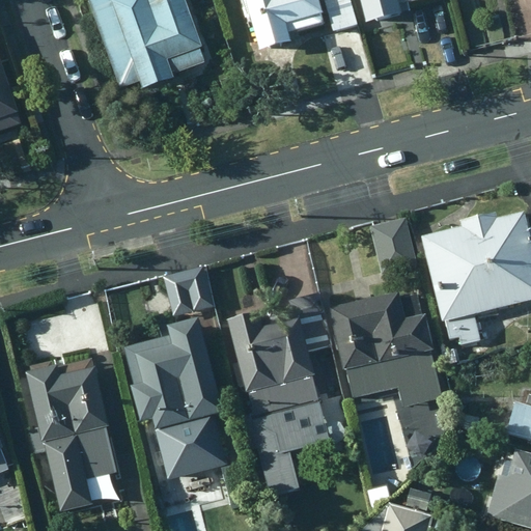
[(175,0),(82,0),(81,0),(117,99),(137,91),(140,102),(171,89),(169,83),(202,72),(175,0)]
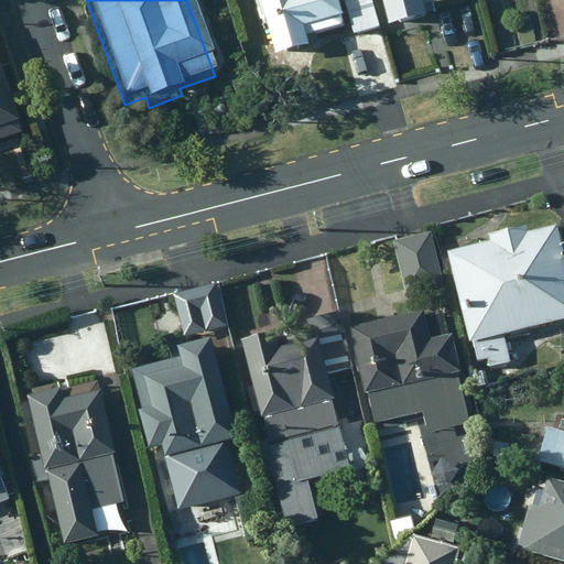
[(255,0),(273,65),(306,56),(303,44),(342,34),(332,0),(255,0)]
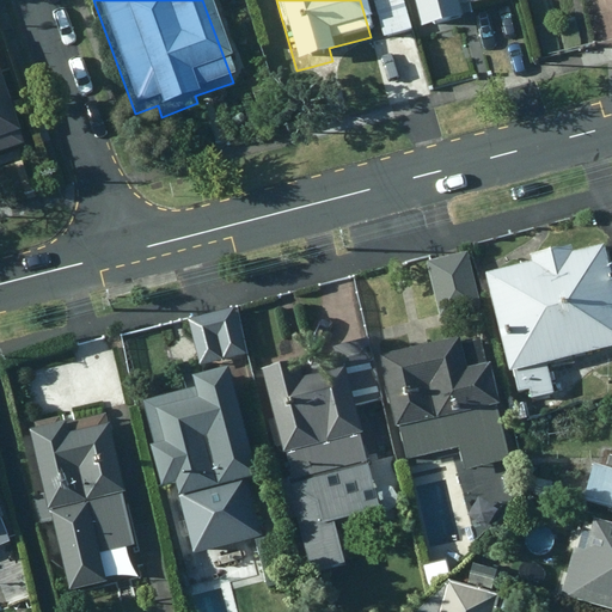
[(410,37),(398,0),(368,0),(383,46),(410,37)]
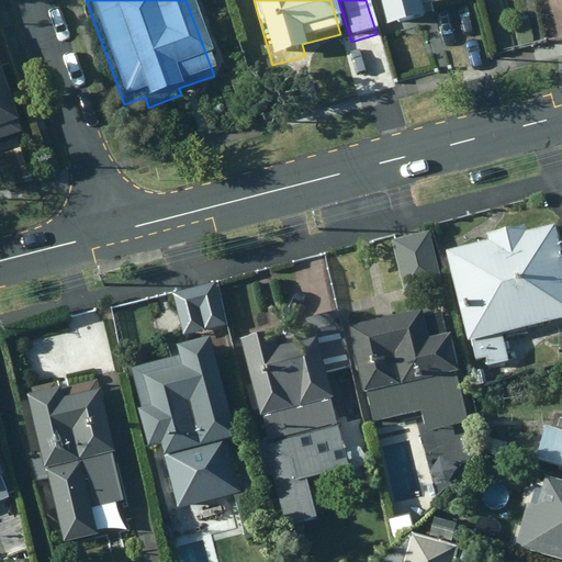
[(463,4),(461,0),(374,0),(385,37),(423,27),(419,15),(463,4)]
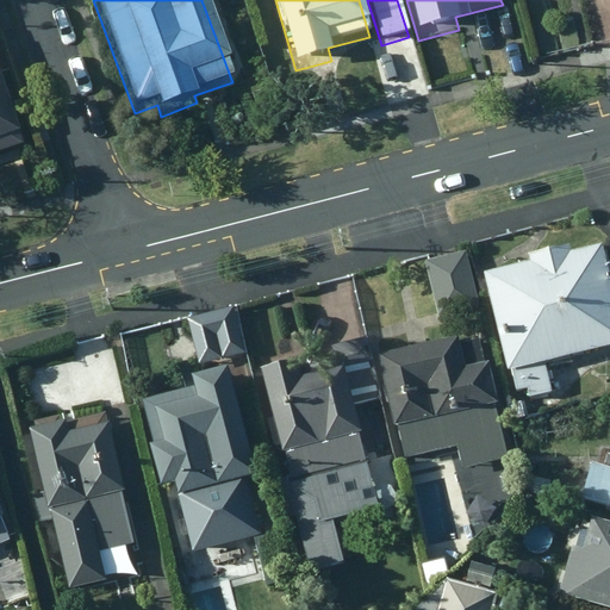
[(0,153),(22,145),(0,85),(0,153)]
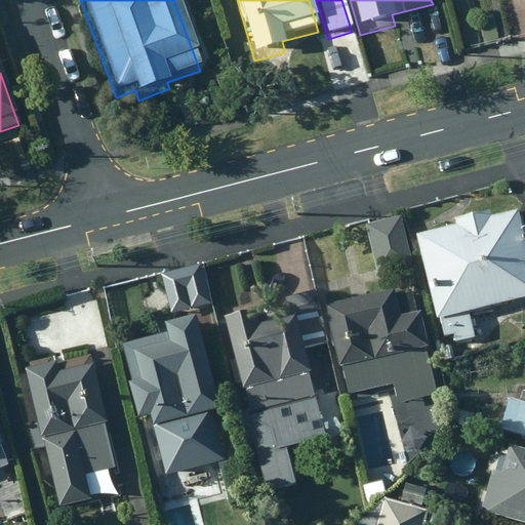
[(474,324),(469,308),(524,292),(524,243),(516,206),(488,213),(486,206),(452,214),(453,223),(414,232),(436,315),(438,314),(443,332),(474,324)]
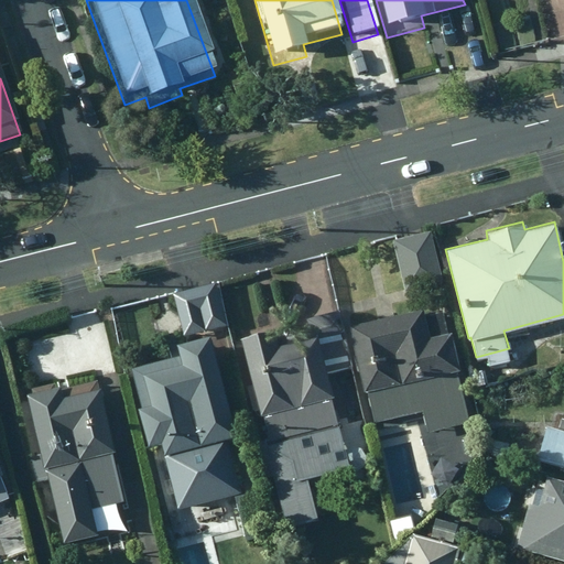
[(429,229),(390,238),(403,290),(442,280),(429,229)]
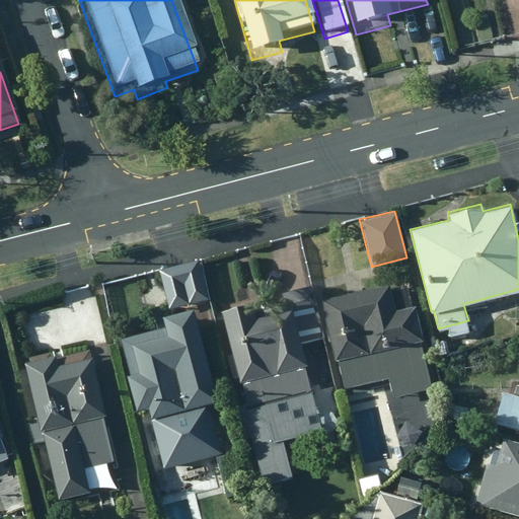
[(387,282),(320,297),(342,388),(387,377),(392,396),(433,387),(414,304),(411,305),(406,286),(389,290),(387,282)]
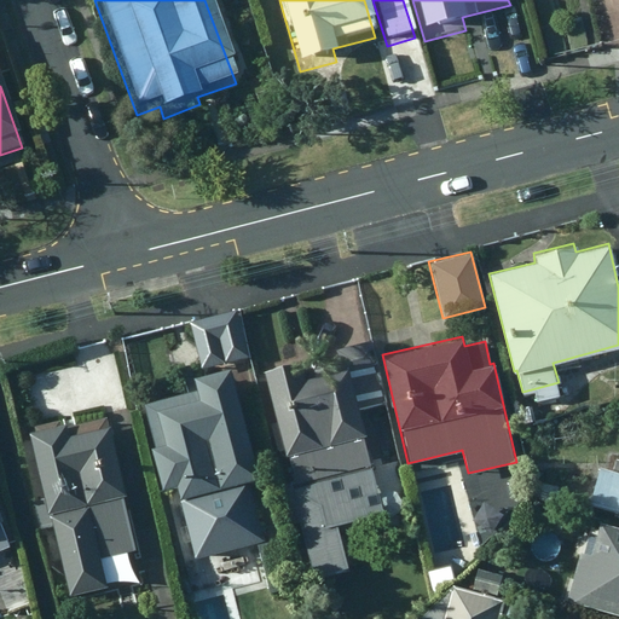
[(298,362),(262,368),(275,420),(268,422),(276,450),(283,447),(284,455),(288,455),(294,481),(288,482),(308,574),(346,566),(336,524),(382,513),(357,406),(383,399),(369,340),(334,348),(337,359),(300,369),(298,362)]
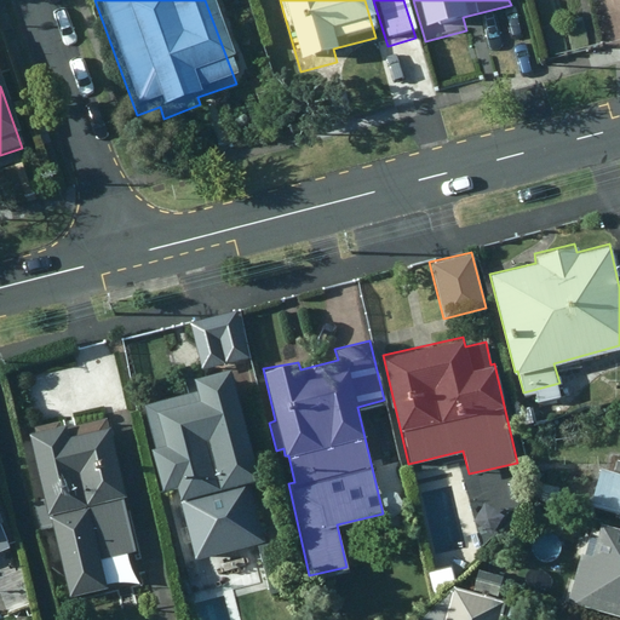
[(258,478),(228,366),(190,375),(194,389),(139,403),(151,446),(149,447),(160,487),(166,486),(172,507),(183,505),(191,539),(250,523),(239,483),(258,478)]
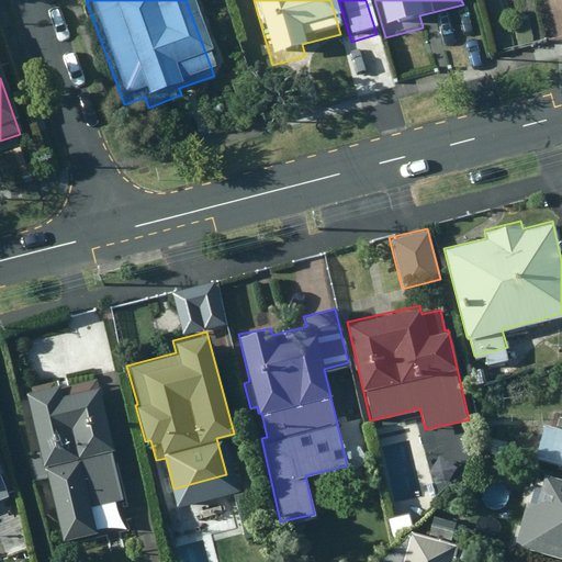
[(481,368),(465,370),(467,385),(483,383),(481,368)]
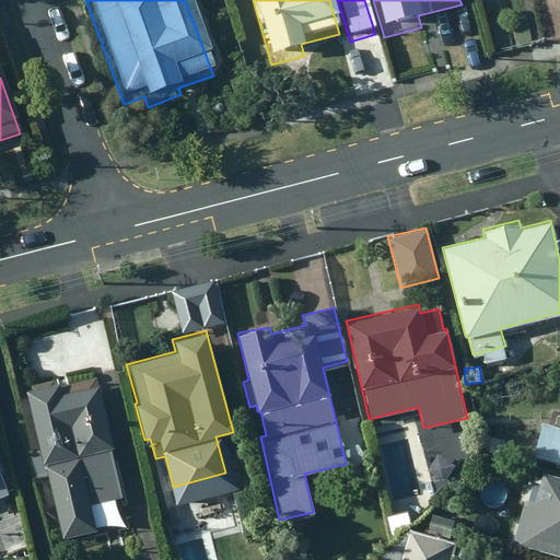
[(111,447),(94,374),(58,384),(58,381),(53,382),(53,377),(28,383),(30,388),(24,391),(41,463),(44,462),(61,538),(95,531),(89,503),(119,497),(108,447),(111,447)]
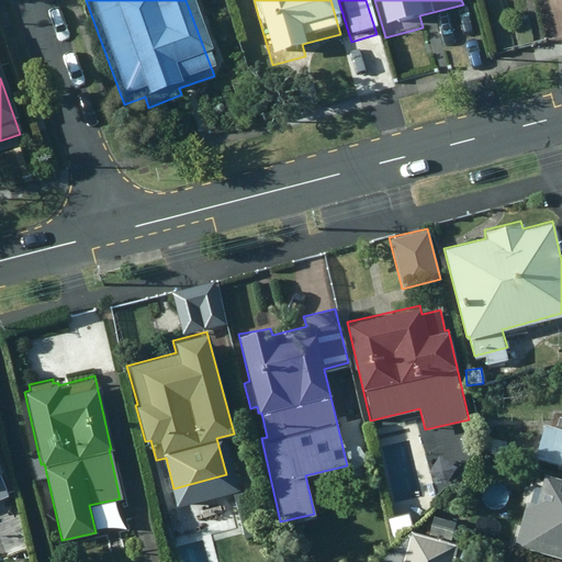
[(543,423),(535,453),(561,461),(561,416),(558,415),(554,426),(543,423)]
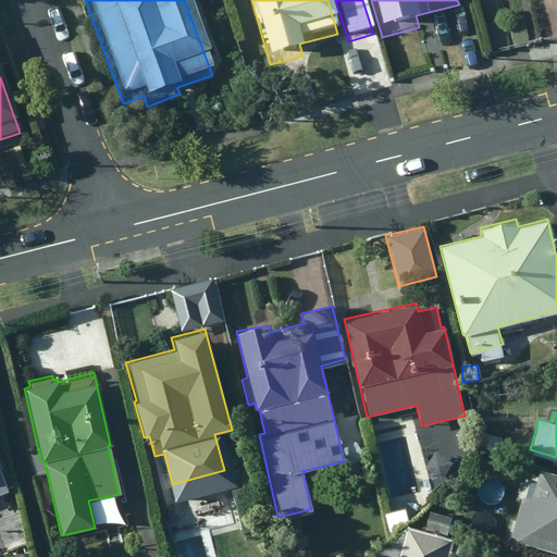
[(521,495),(508,539),(556,553),(556,472),(539,467),(530,497),(521,495)]
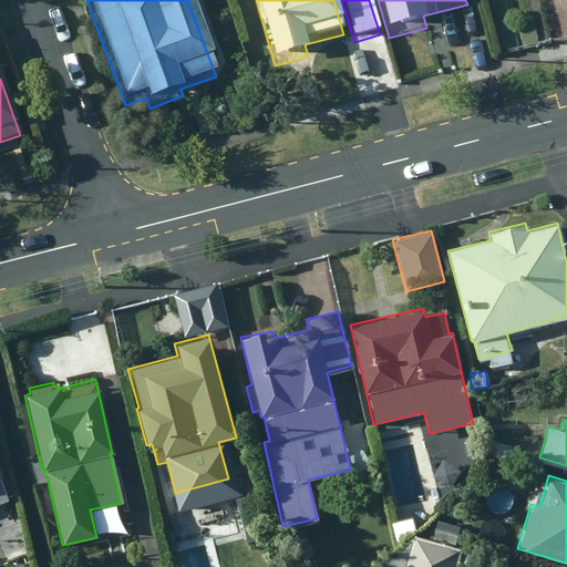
[(0,504),(10,501),(0,476),(0,504)]
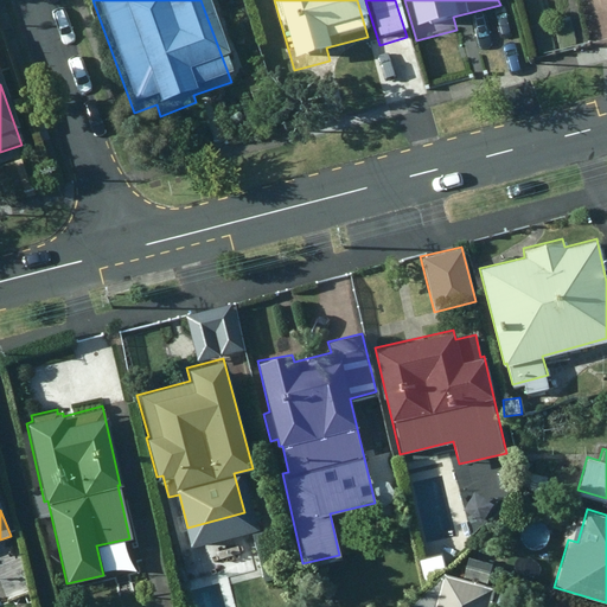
[(275,525),(249,531),(261,573),(286,566),(275,525)]
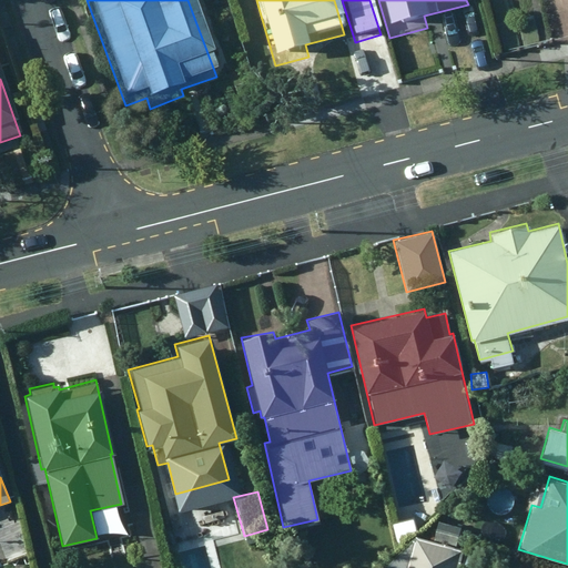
[(398,527),(411,538),(427,524),(415,510),(398,527)]
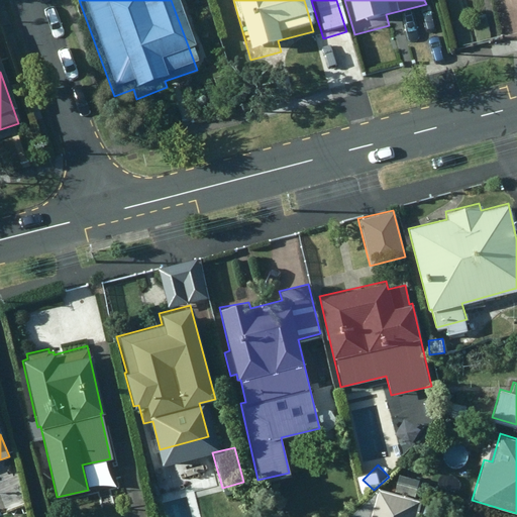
[(399,475),(394,491),(414,497),(419,481),(399,475)]
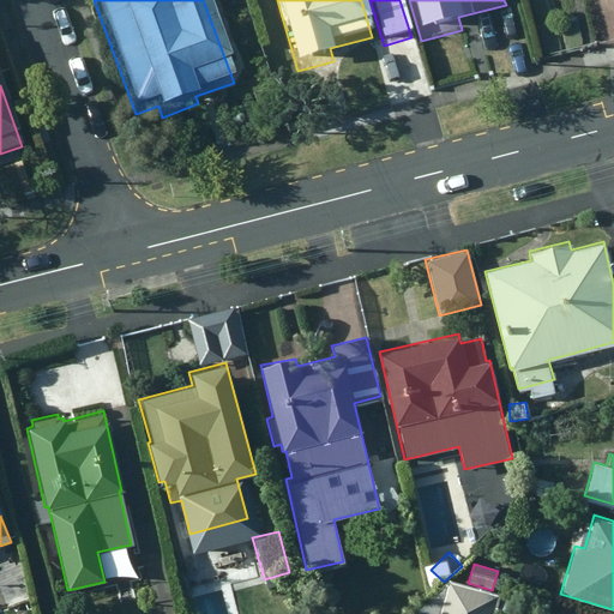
[(492,613),(498,594),(449,579),(411,613),(492,613)]
